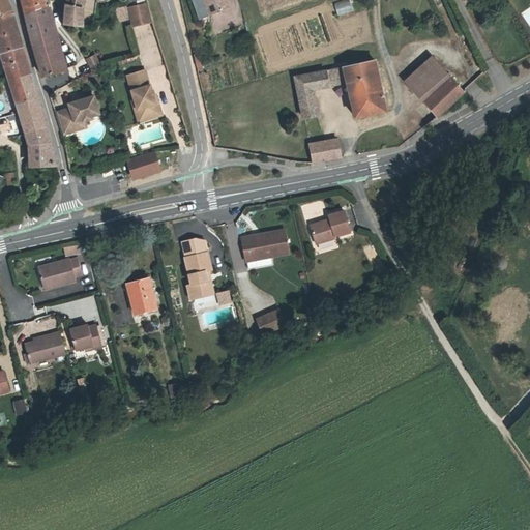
[(0,0),(0,16),(3,15),(13,12),(13,11),(7,0),(0,0)]
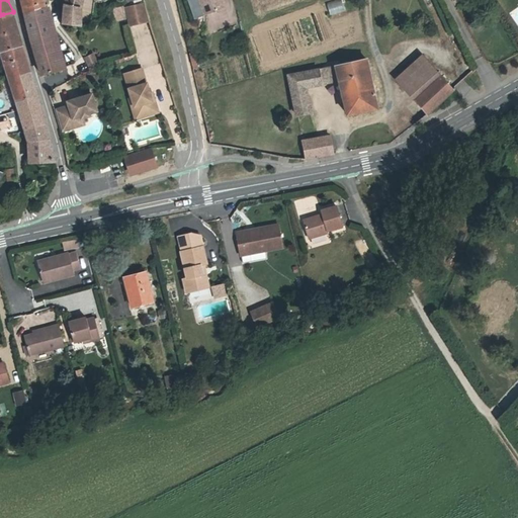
[(21,0),(29,32),(41,75),(63,70),(45,4),(49,3),(48,0),(44,0),(42,0),(21,0)]
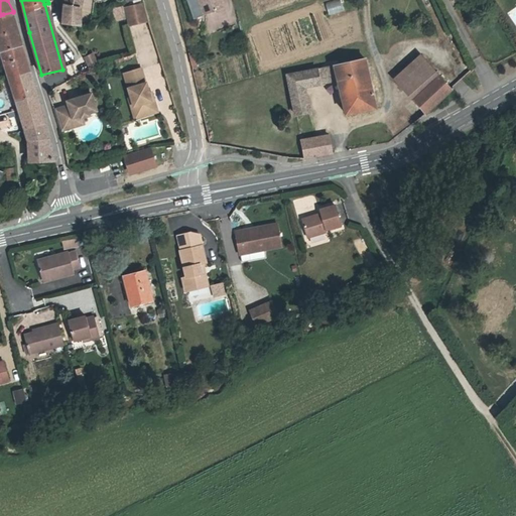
[(66,0),(65,5),(62,23),(82,25),(81,9),(82,0),(66,0)]
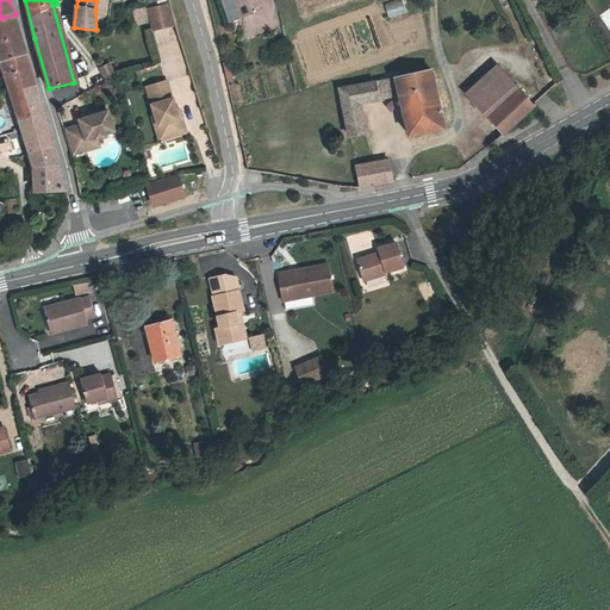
[(234,0),(236,5),(241,18),(266,8),(262,0),(234,0)]
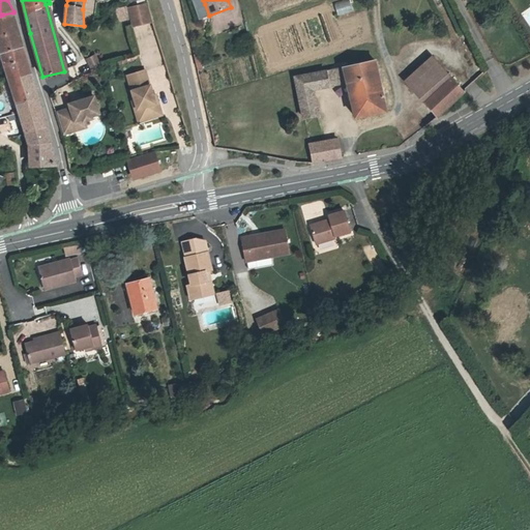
[(337,17),(353,10),(349,0),(341,0),(332,3),(337,17)]
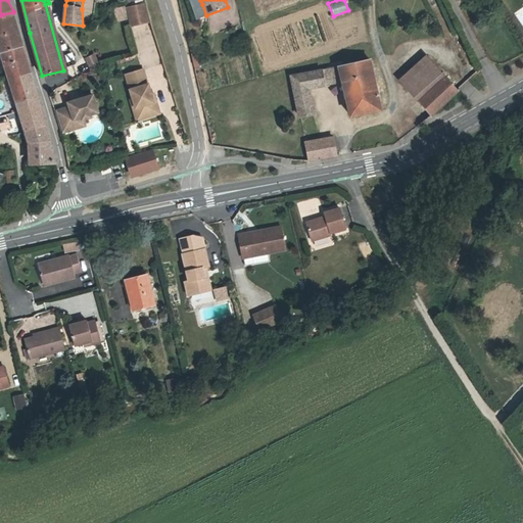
[(126,7),(130,26),(151,20),(146,2),(126,7)]
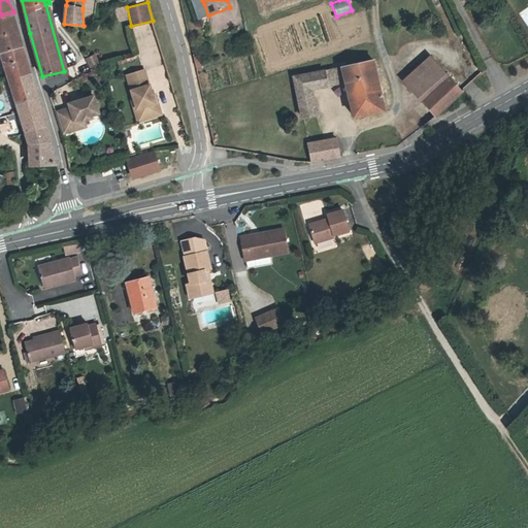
[(197,20),(208,15),(204,4),(193,8),(197,20)]
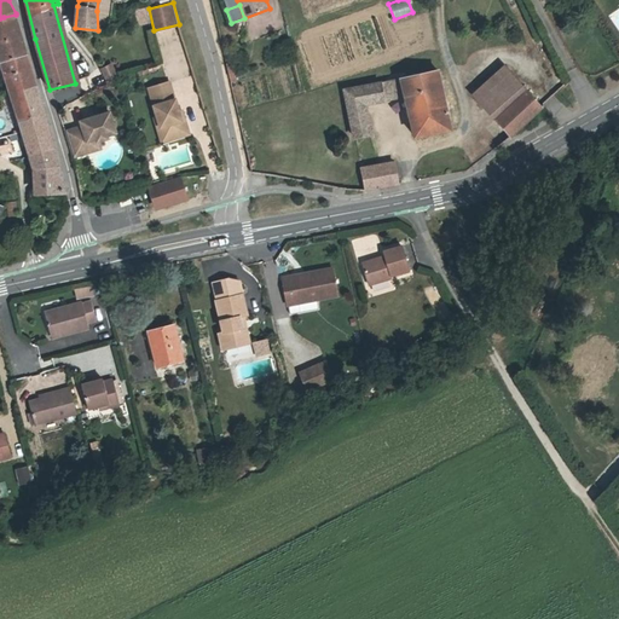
[(4,17),(0,18),(0,57),(1,63),(17,58),(28,56),(16,15),(4,17)]
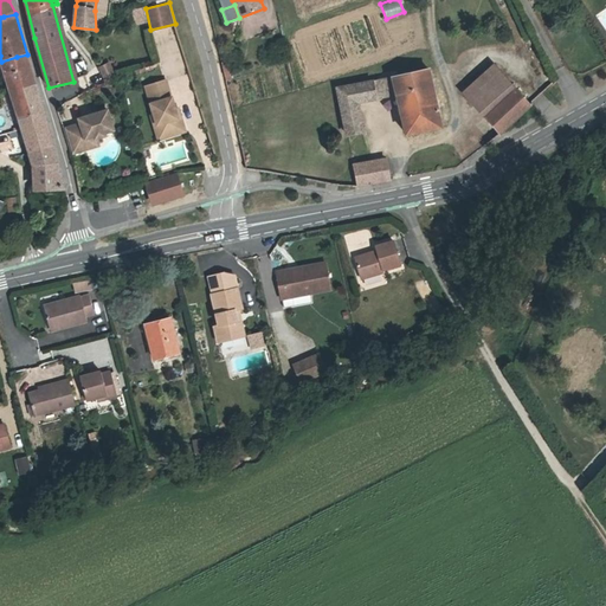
[(36,83),(27,55),(17,57),(1,62),(7,81),(11,91),(36,84),(36,83)]
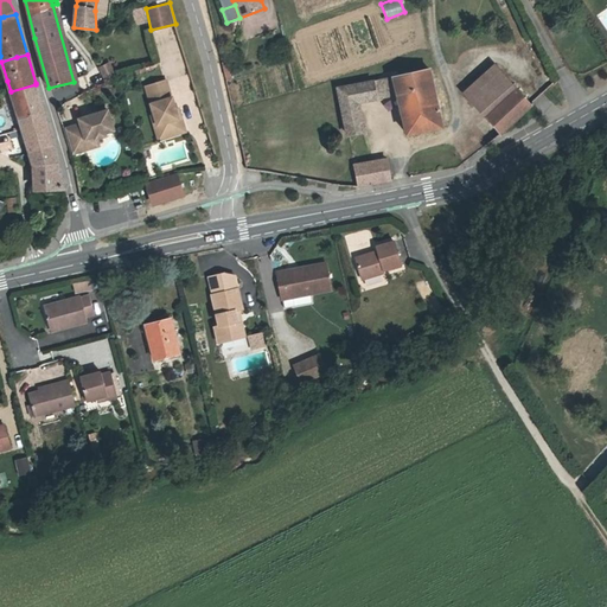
[(115,75),(109,64),(101,68),(107,80),(115,75)]
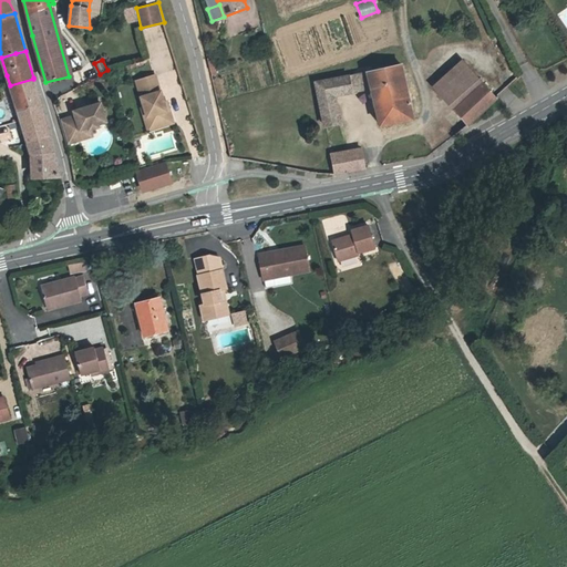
[(368,72),(371,86),(405,82),(402,65),(368,72)]
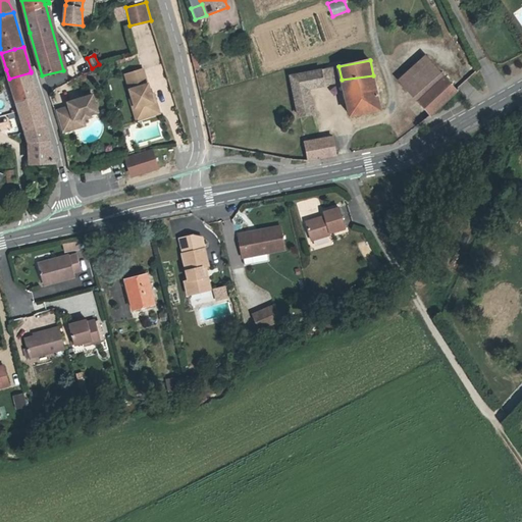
[(403,85),(418,102),(446,77),(430,60),(403,85)]
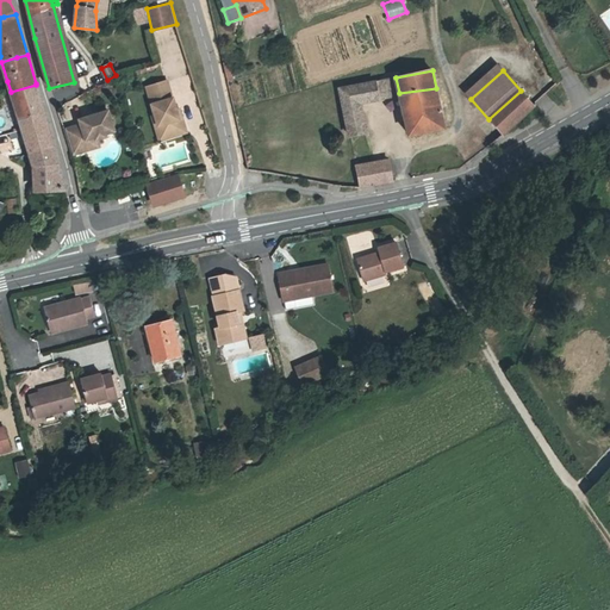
[(387,79),(390,95),(399,93),(396,78),(387,79)]
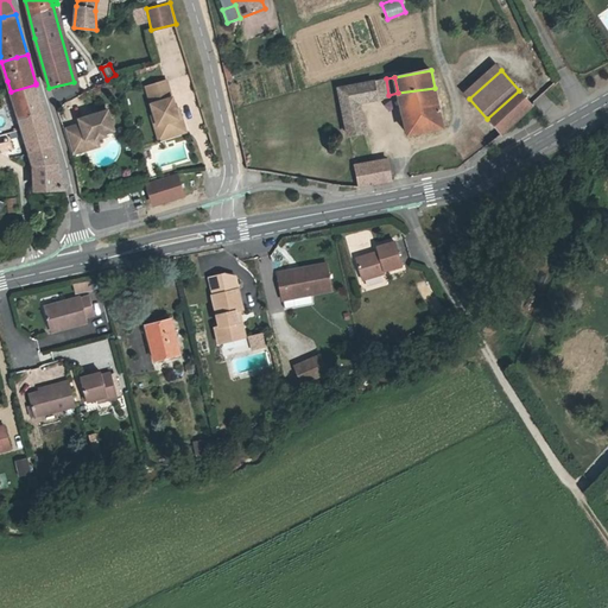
[(359,102),(388,95),(386,78),(339,88),(349,135),(366,132),(359,102)]
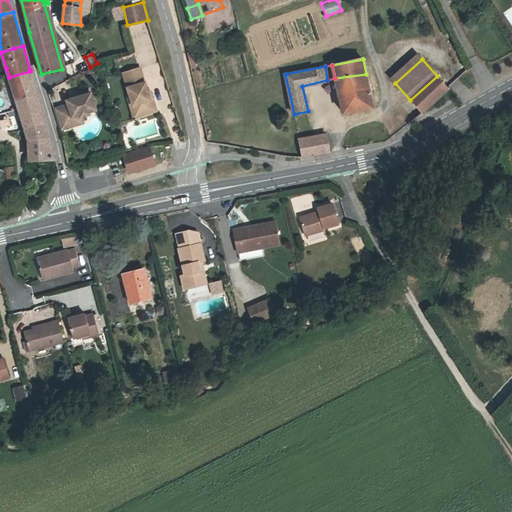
[(157,111),(153,99),(151,99),(149,92),(145,82),(145,83),(140,68),(123,73),(130,97),(133,105),(135,105),(139,116),(157,111)]
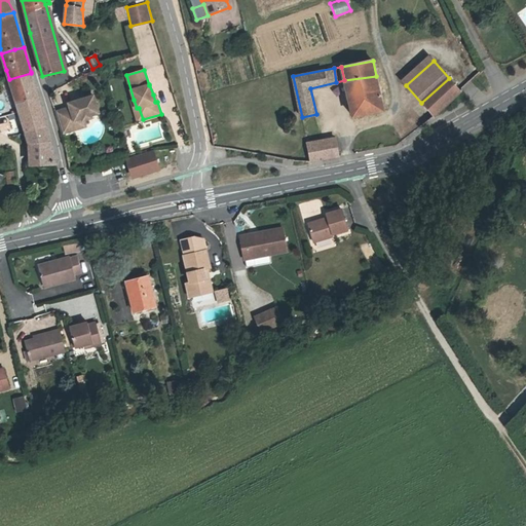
[(38,97),(31,73),(9,79),(16,103),(38,97)]
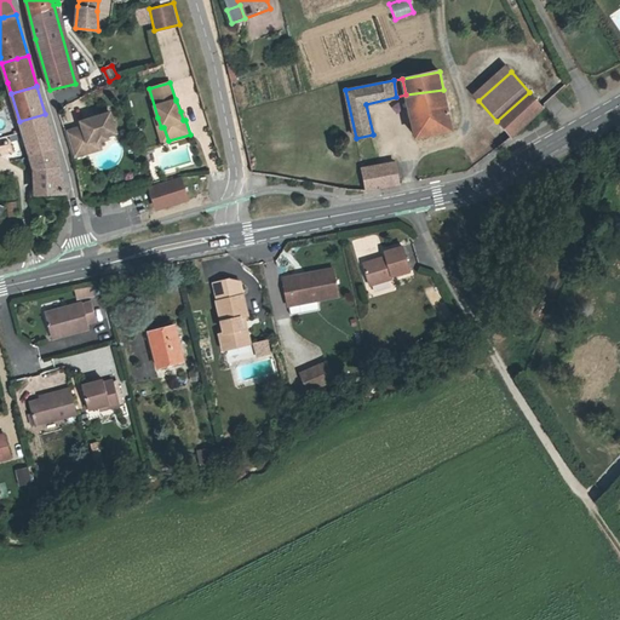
[(452,131),(443,90),(406,95),(417,137),(452,131)]
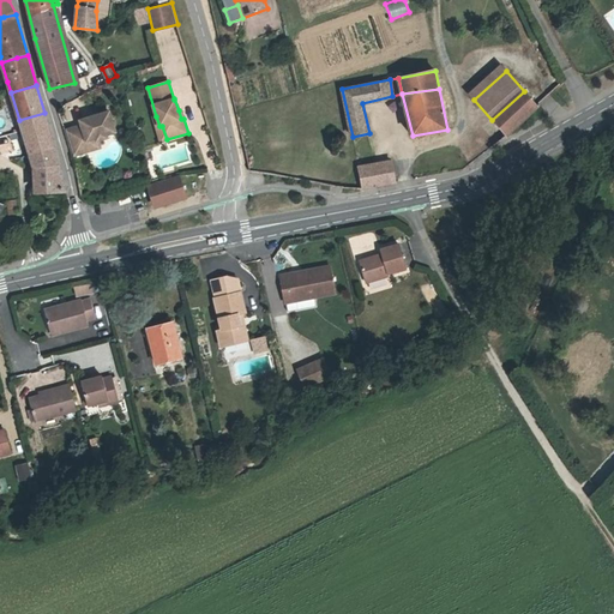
[(492,120),(506,136),(539,107),(524,91),(492,120)]
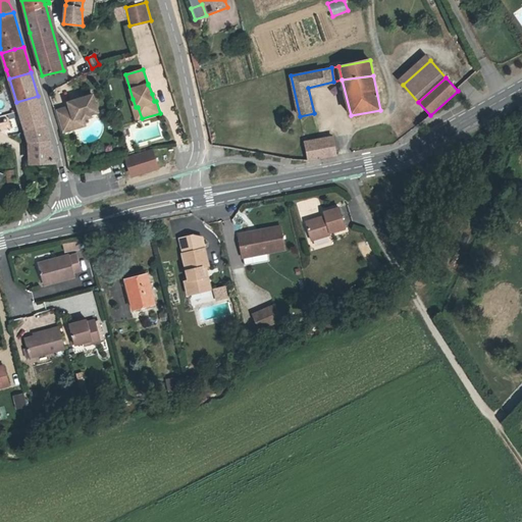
[(93,95),(85,98),(76,100),(68,102),(69,107),(56,111),(63,133),(77,128),(75,122),(84,119),(91,117),(91,114),(98,112),(93,95)]
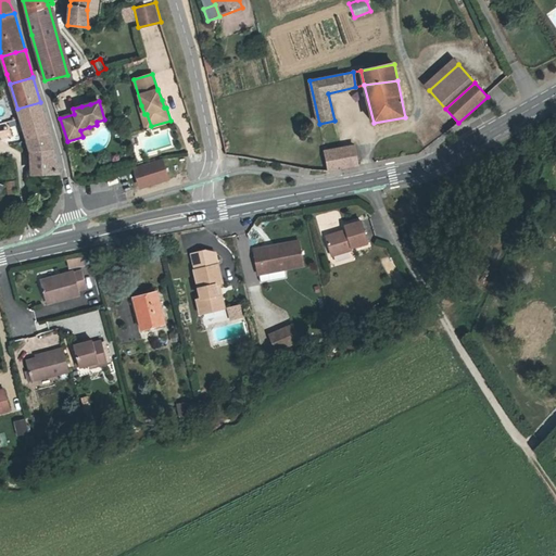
[(46,118),(40,102),(17,109),(21,117),(27,140),(50,135),(46,118)]
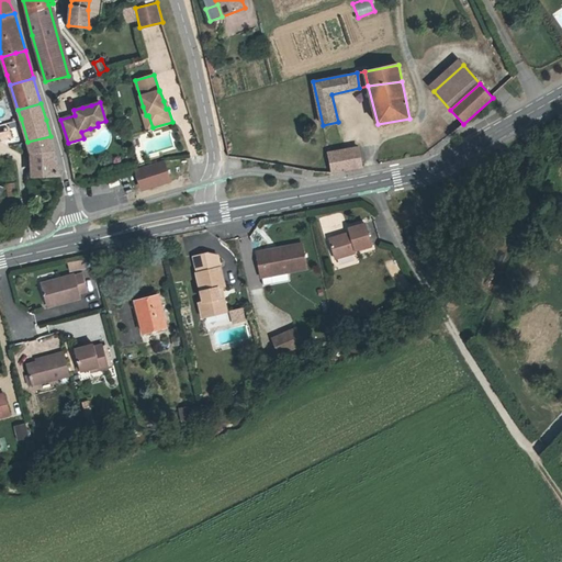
[(147,130),(153,127),(148,115),(146,115),(143,107),(141,108),(147,130)]
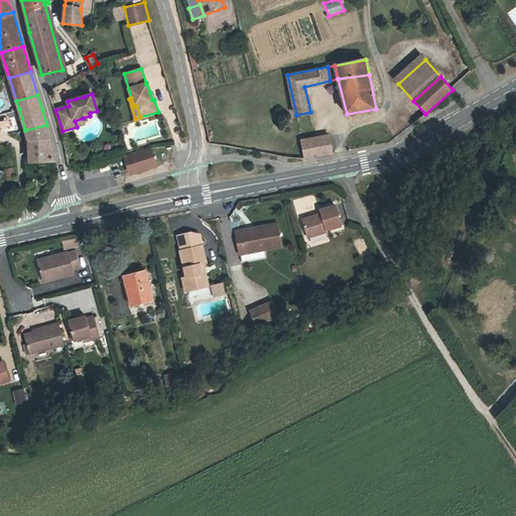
[(85,124),(83,118),(75,121),(77,127),(85,124)]
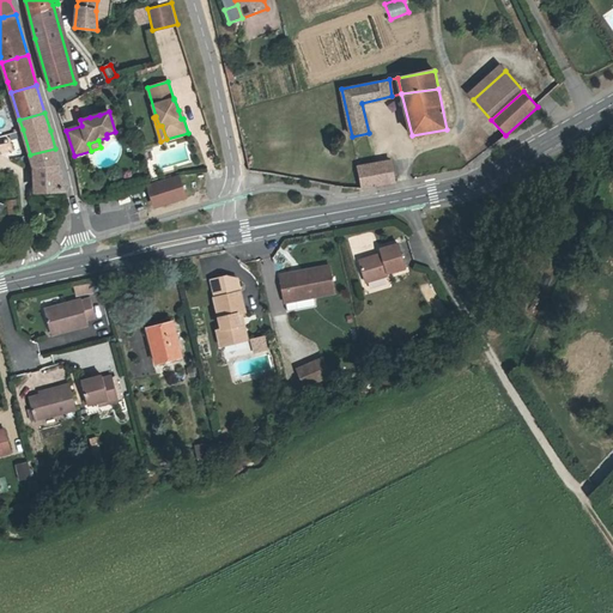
[(55,149),(30,155),(34,168),(59,165),(55,149)]
